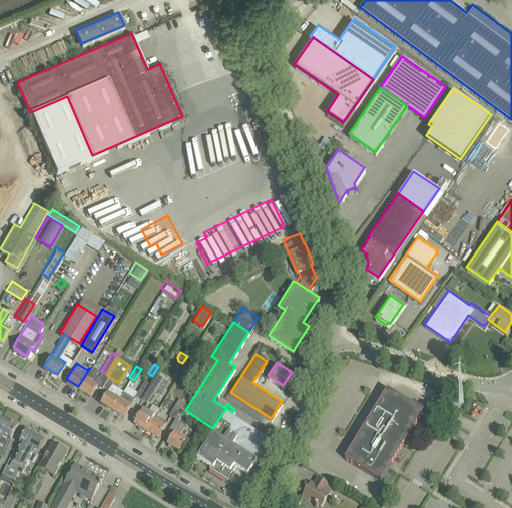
[(78,386),(90,393),(100,376),(89,369),(78,386)]
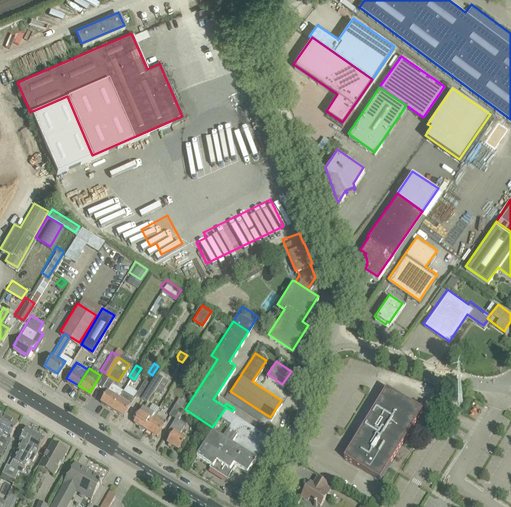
[(149,380),(140,395),(146,399),(152,390),(159,387),(161,389),(168,378),(155,370),(152,375),(149,380)]
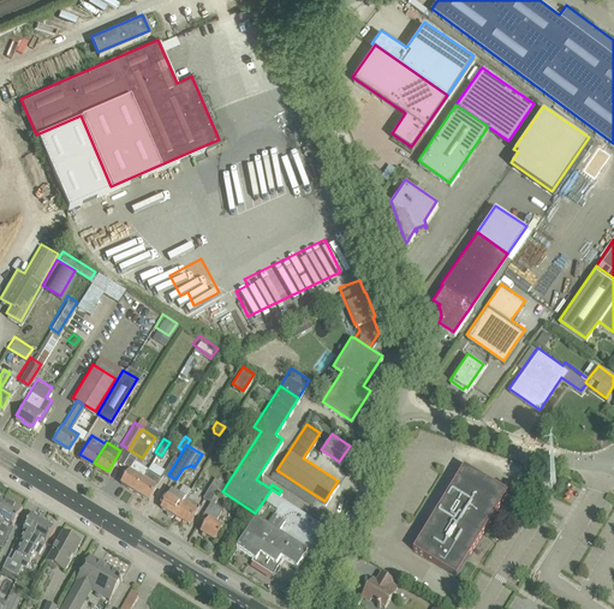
[(168,475),(179,457),(173,452),(161,471),(168,475)]
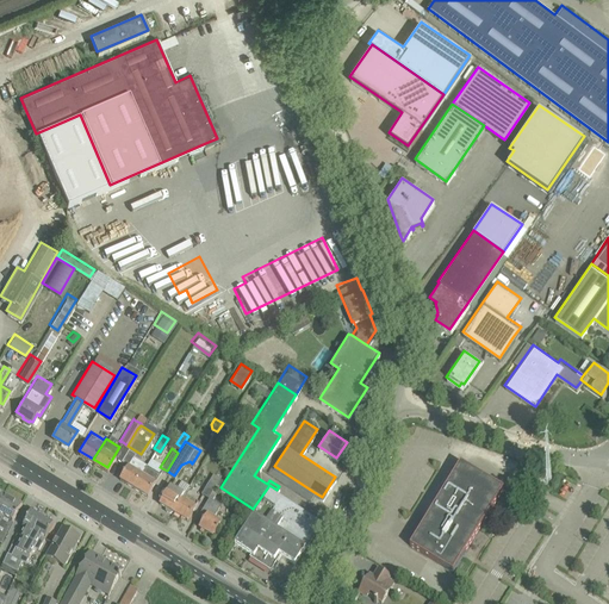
[(119,475),(132,483),(147,461),(132,453),(119,475)]
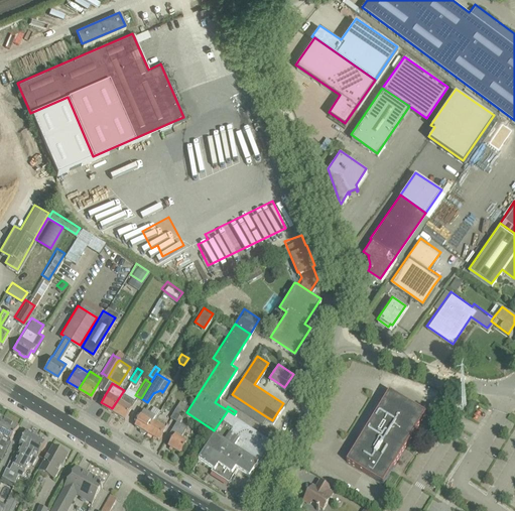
[(346,458),(363,468),(382,480),(424,409),(389,387),(372,414),(371,412),(365,421),(367,422),(346,458)]
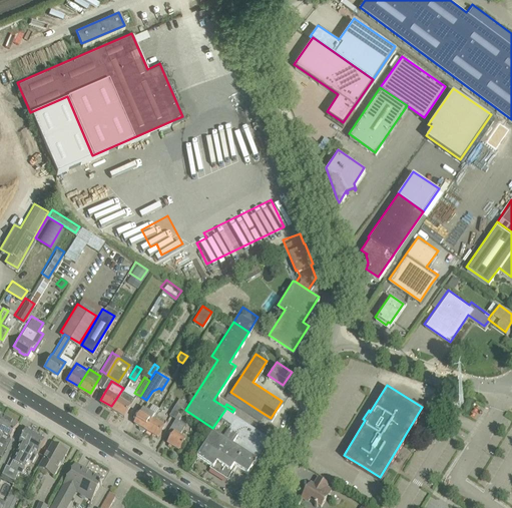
[(111,406),(123,414),(134,395),(123,388),(111,406)]
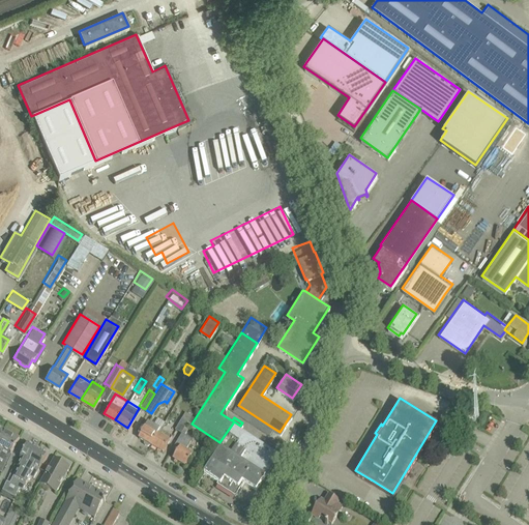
[(271,427),(238,405),(235,409),(268,432),(271,427)]
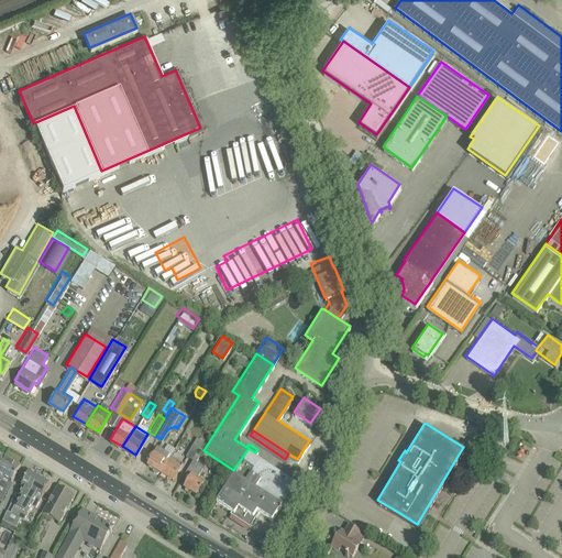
[(499,444),(503,434),(497,431),(494,442),(499,444)]
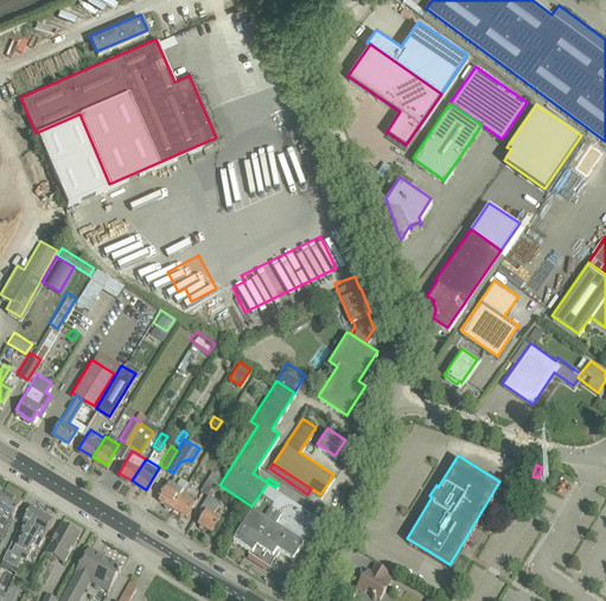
[(211,467),(199,487),(208,491),(219,472),(211,467)]
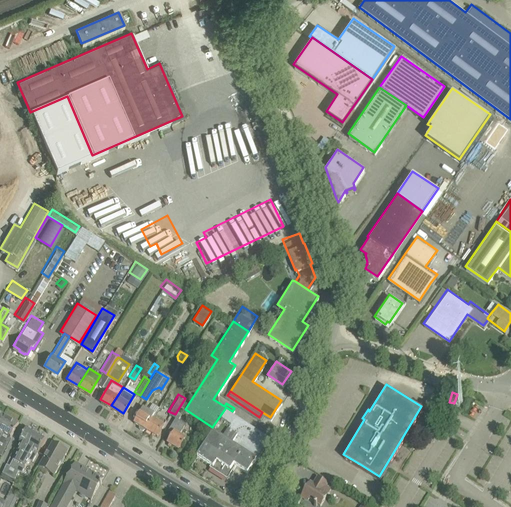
[(144,426),(145,426),(154,411),(142,404),(133,419),(139,422),(139,425),(142,427),(144,426)]
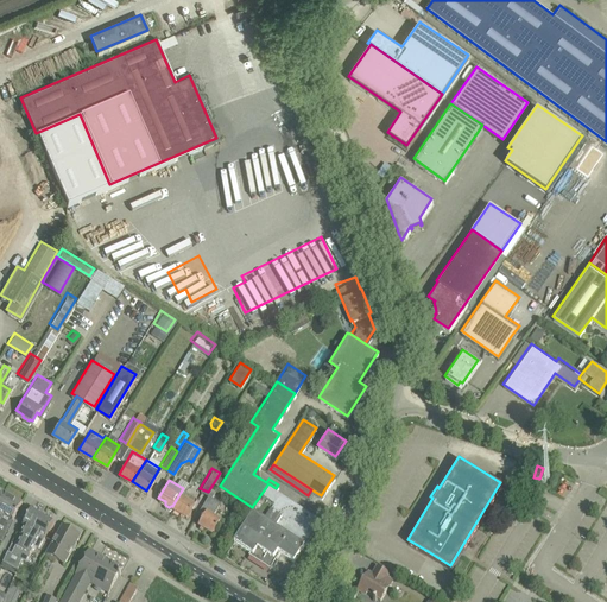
[(269,483),(252,507),(233,537),(250,549),(248,551),(269,564),(279,549),(293,557),(320,517),(276,488),(269,483)]
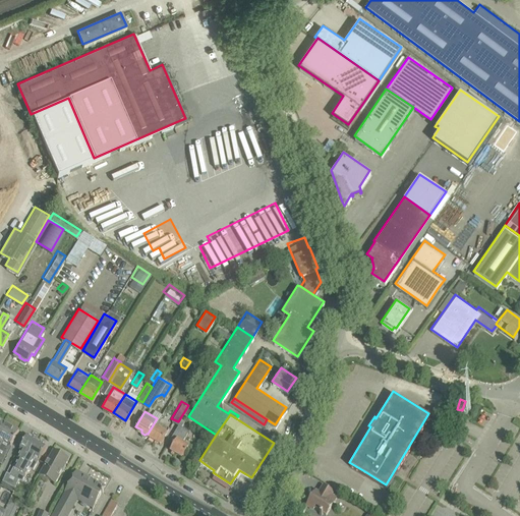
[(10,442),(18,426),(2,417),(0,421),(0,439),(1,437),(10,442)]
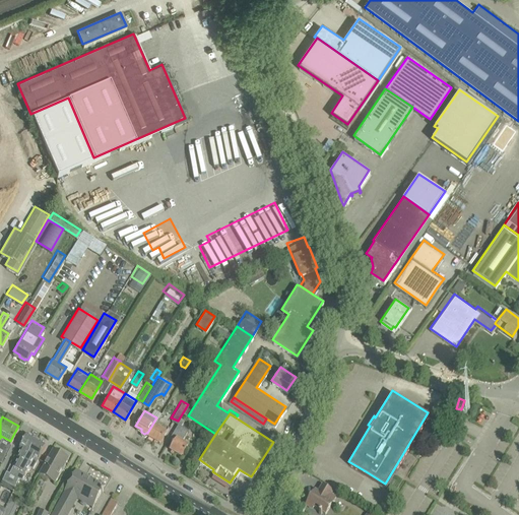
[(156,417),(147,433),(158,440),(168,425),(156,417)]
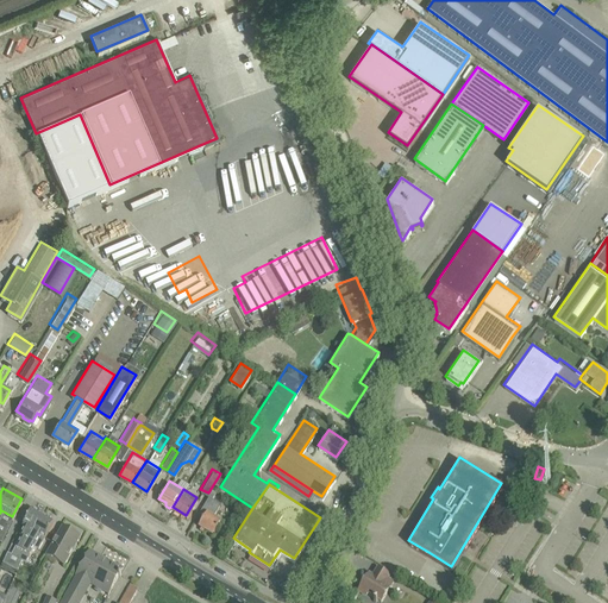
[(198,522),(212,531),(220,516),(213,512),(219,500),(208,494),(196,512),(202,515),(198,522)]
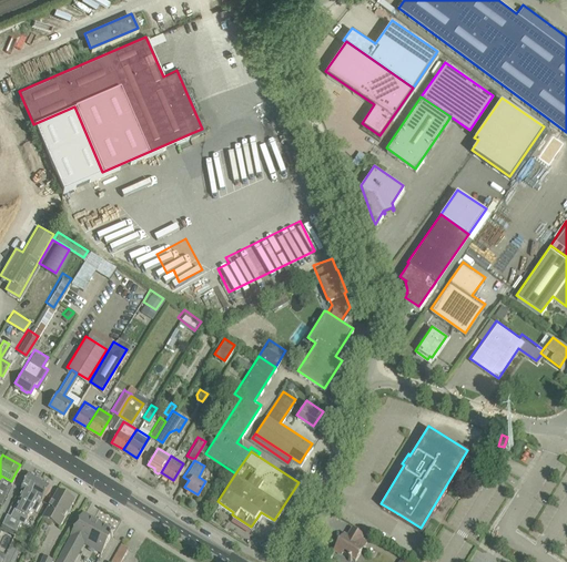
[(16,502),(10,511),(17,514),(39,476),(36,473),(36,472),(31,470),(30,471),(29,470),(20,486),(22,487),(18,494),(20,496),(16,503),(16,502)]
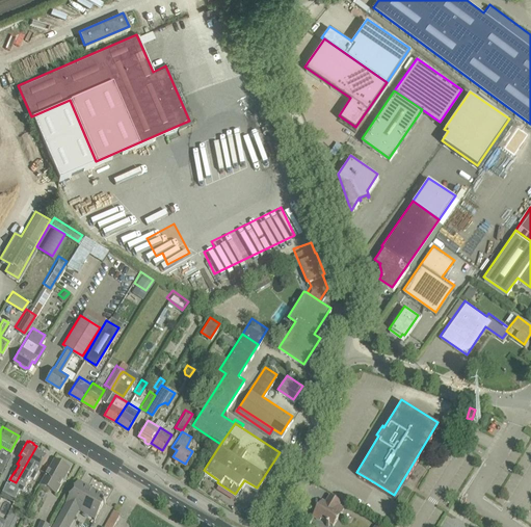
[(36,446),(16,482),(19,484),(19,485),(22,488),(29,474),(32,476),(47,452),(36,446)]
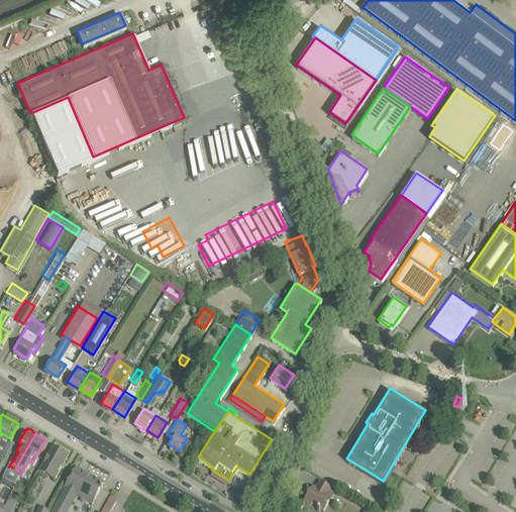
[(54,476),(68,451),(53,443),(38,467),(54,476)]
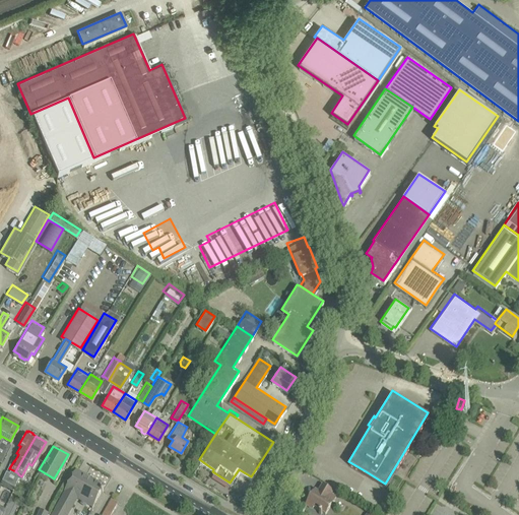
[(328,462),(339,469),(343,462),(340,460),(345,452),(337,448),(328,462)]
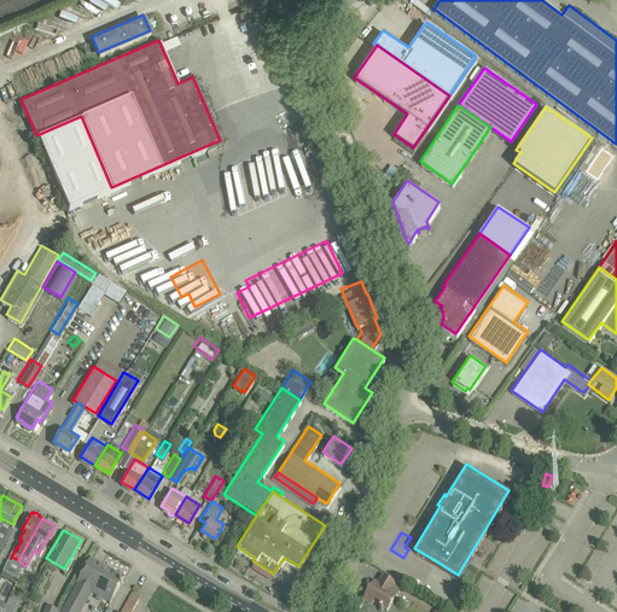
[(123,572),(89,554),(76,578),(79,580),(58,611),(76,611),(89,589),(109,599),(120,580),(121,581),(122,578),(121,577),(123,572)]
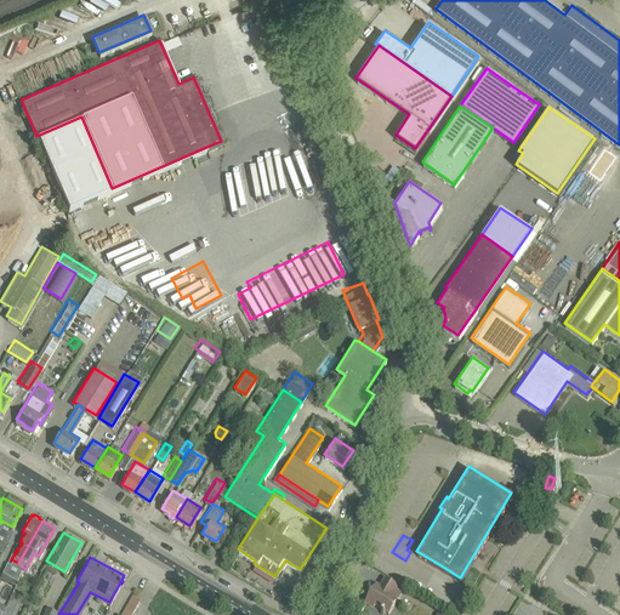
[(397,582),(384,575),(379,581),(376,580),(364,599),(365,599),(367,597),(387,609),(400,588),(394,585),(397,582)]
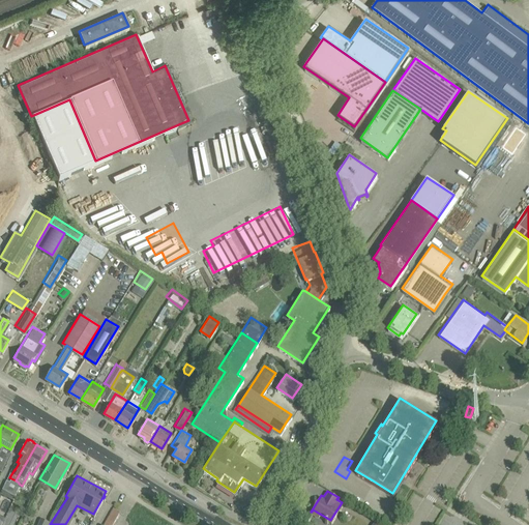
[(9,502),(1,520),(0,522),(5,524),(10,524),(19,506),(9,502)]
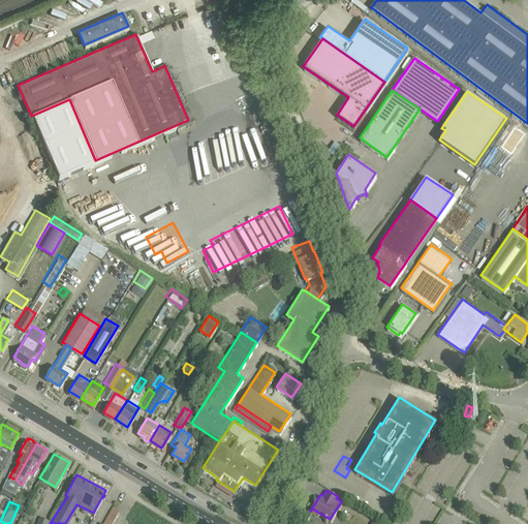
[(104,523),(109,523),(118,507),(112,504),(101,522),(104,523)]
